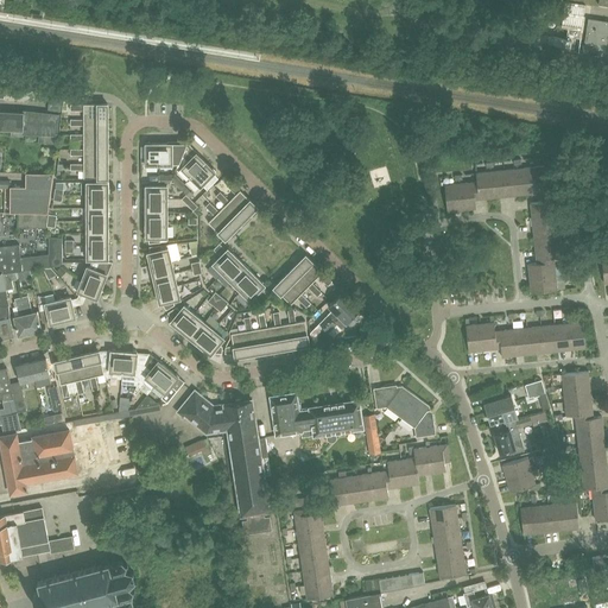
[(582,39),(586,6),(565,2),(561,26),(568,30),(567,39),(538,36),(537,43),(548,45),(571,50),(572,38),(582,39)]
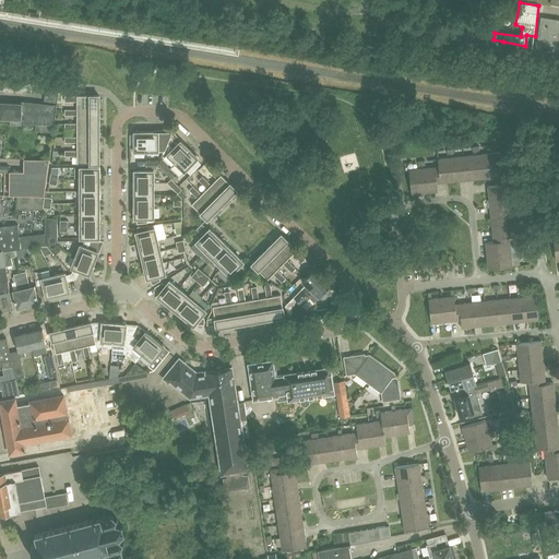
[(558,20),(542,18),(538,43),(557,46),(558,31),(558,20)]
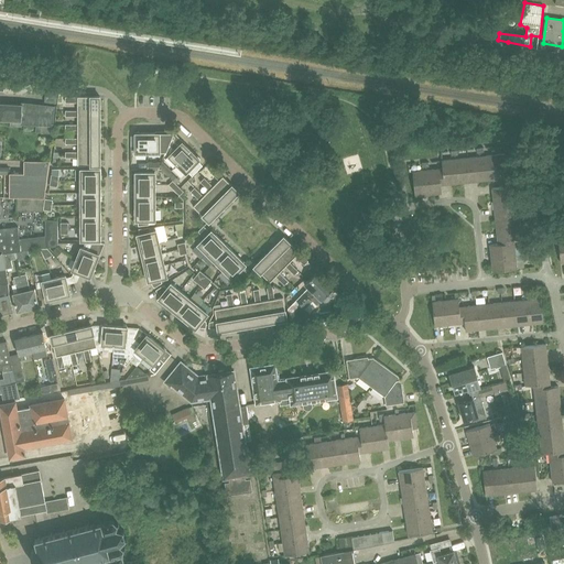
[(57,91),(45,90),(44,101),(55,104),(57,91)]
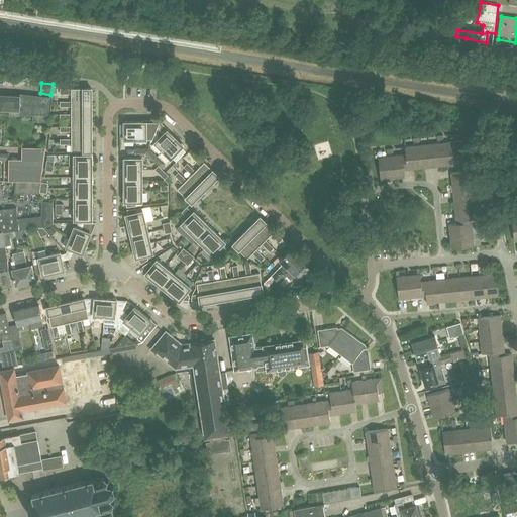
[(72,94),(72,101),(92,101),(92,88),(61,88),(61,94),(72,94)]
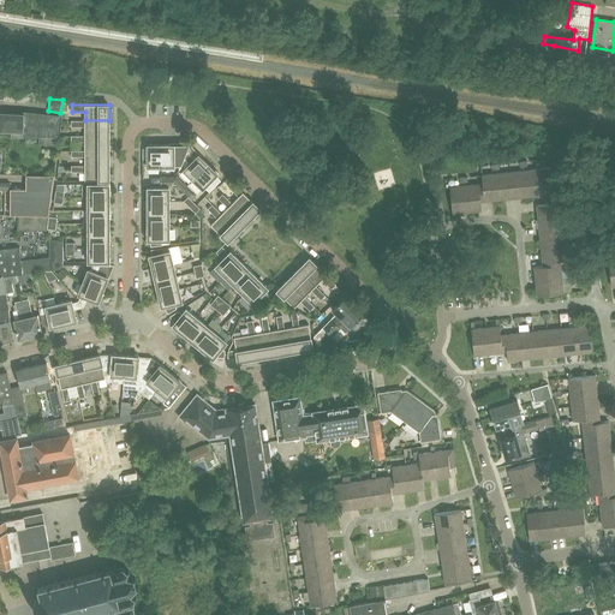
[(57,143),(59,114),(57,114),(23,111),(23,114),(0,113),(0,130),(12,131),(11,137),(24,137),(23,135),(40,136),(40,143),(51,144),(57,144),(57,143)]
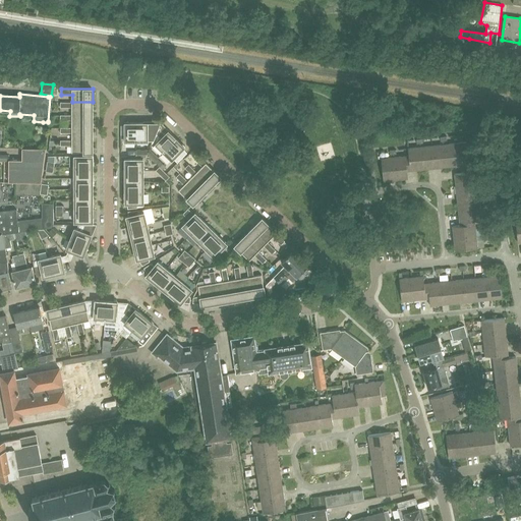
[(93,102),(72,102),(61,102),(61,107),(72,107),(72,114),(93,114),(93,102)]
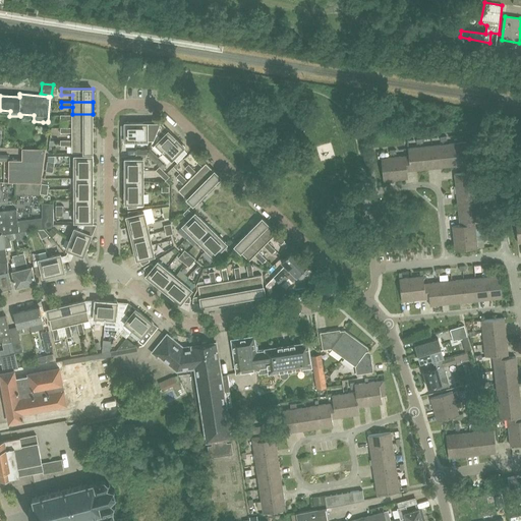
[(72,120),(72,127),(93,127),(93,114),(72,114),(61,114),(61,120),(72,120)]
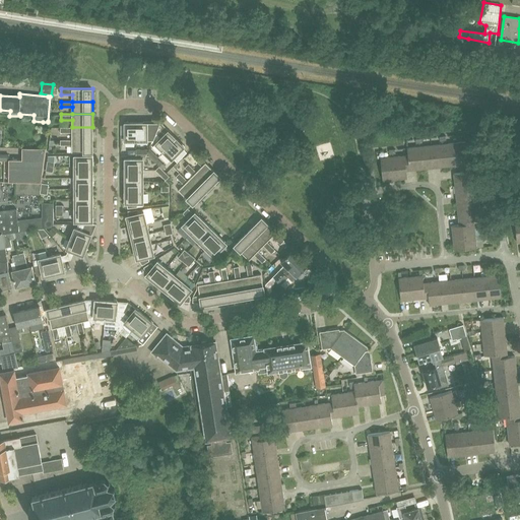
[(136,140),(136,123),(129,123),(129,122),(125,122),(125,125),(121,125),(121,135),(125,135),(125,140),(136,140)]
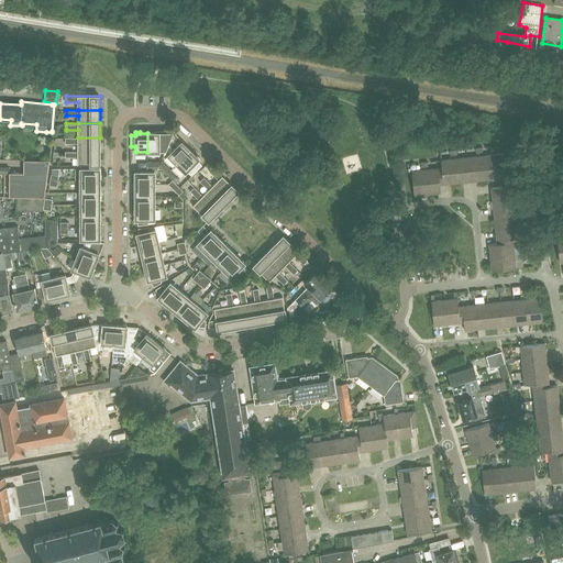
[(165,150),(168,143),(174,133),(174,132),(168,132),(168,133),(159,133),(159,132),(155,132),(155,133),(147,133),(147,152),(159,152),(159,150),(165,150)]
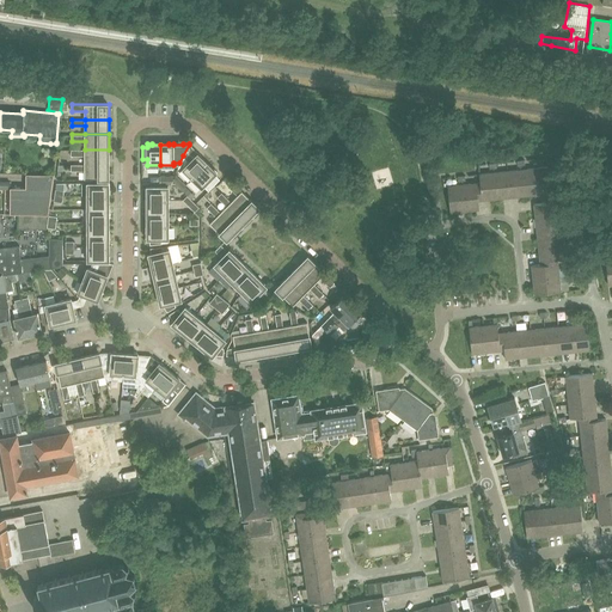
[(189,145),(183,155),(179,163),(184,167),(183,169),(193,178),(207,164),(201,158),(202,157),(199,153),(197,153),(189,145)]
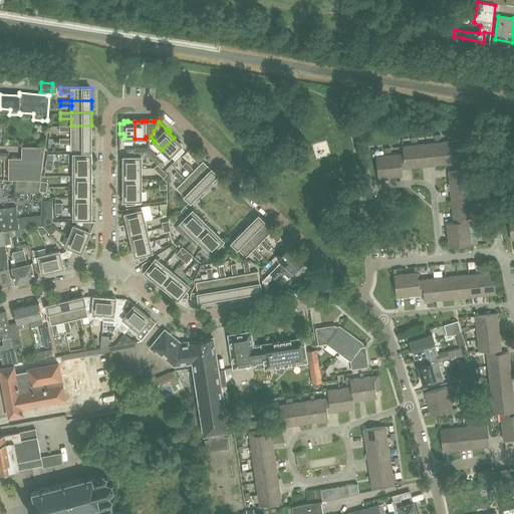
[(91,125),(71,125),(60,125),(60,131),(71,131),(71,138),(91,138),(91,125)]
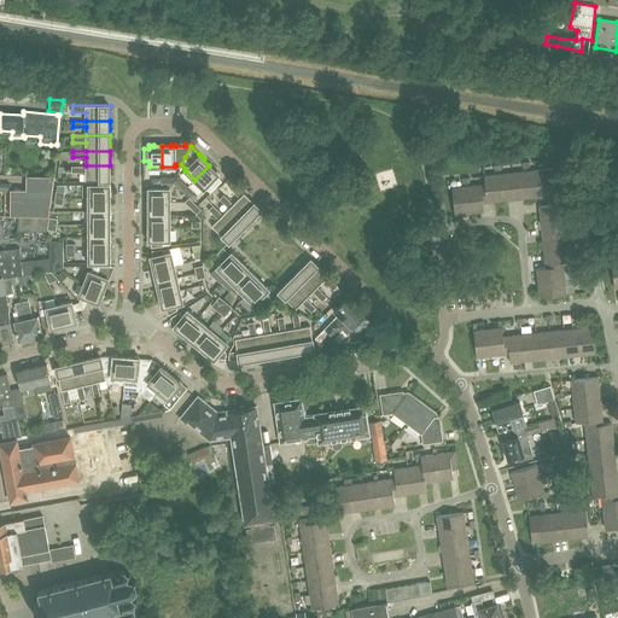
[(110,181),(110,165),(86,165),(73,165),(73,173),(86,172),(86,181),(110,181)]
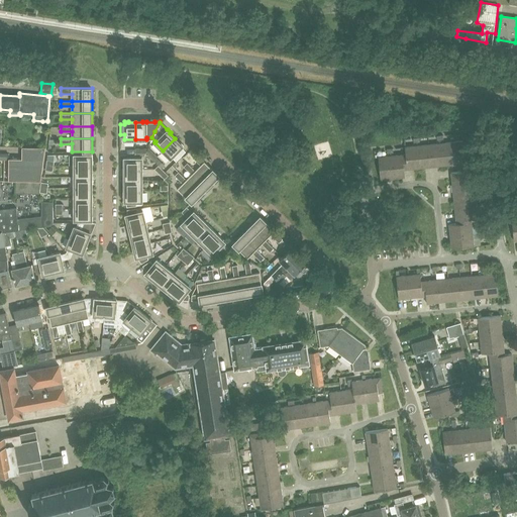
[(180,142),(175,138),(163,150),(171,159),(172,157),(176,162),(181,157),(176,152),(182,147),(184,145),(181,142),(180,142)]
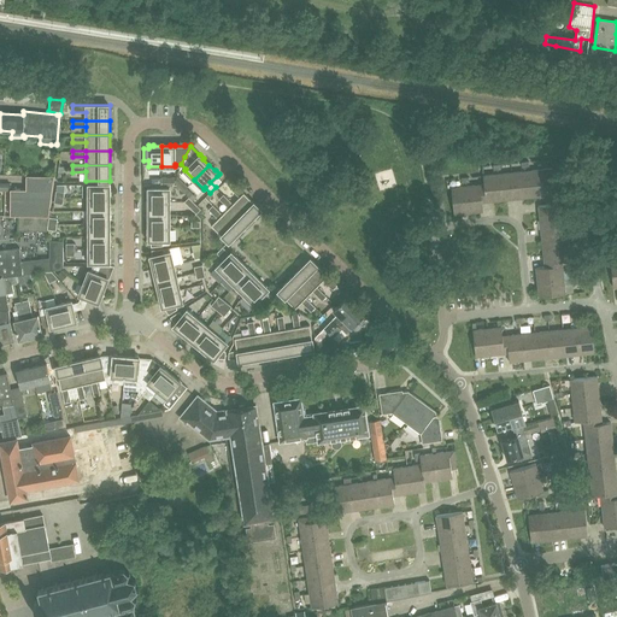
[(542,195),(541,183),(541,176),(540,170),(526,171),(528,197),(542,195)]
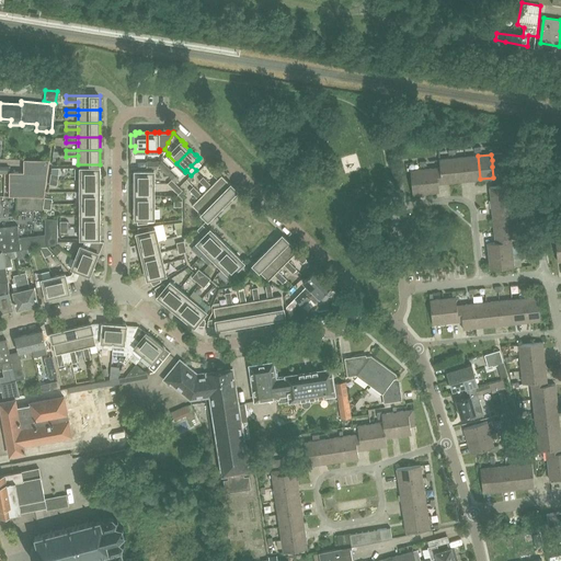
[(467,181),(480,179),(478,156),(465,157),(467,181)]
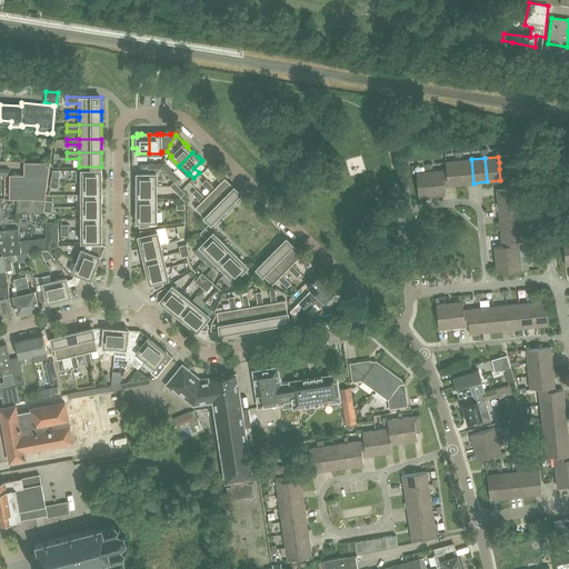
[(471,159),(459,160),(461,185),(473,183),(471,159)]
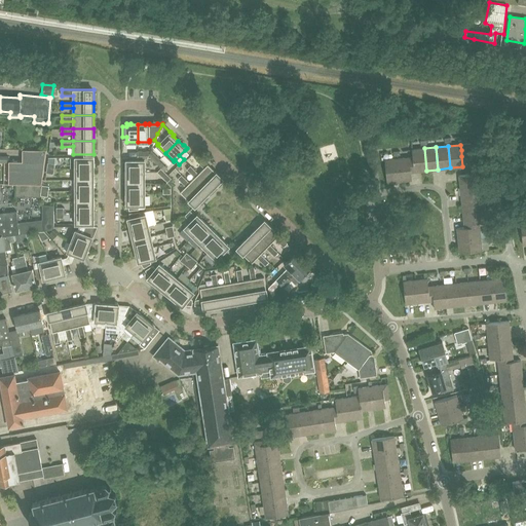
[(13,183),(15,183),(22,183),(28,183),(34,183),(41,184),(46,149),(23,148),(22,160),(8,160),(8,183),(13,183)]
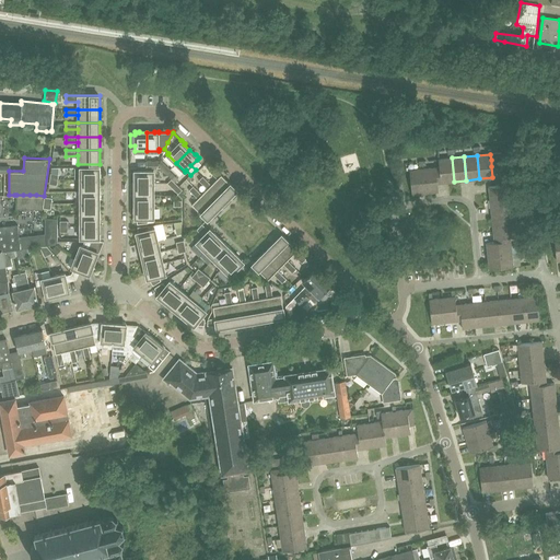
[(441,183),(454,182),(452,158),(439,159),(440,167),(441,183)]
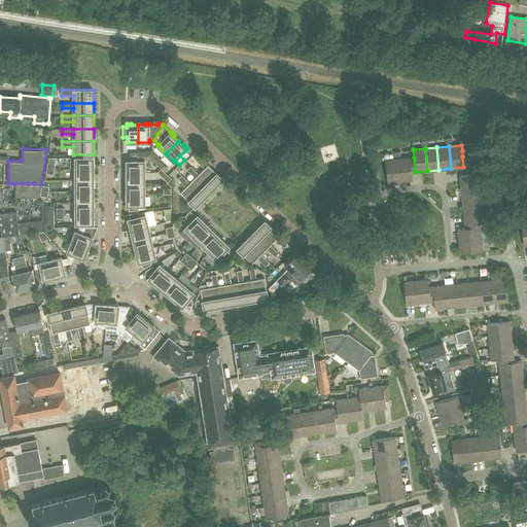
[(463,167),(476,166),(475,155),(462,156),(463,167)]
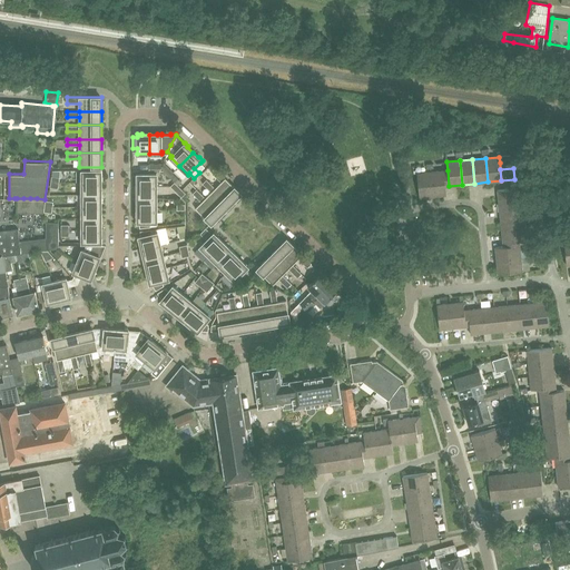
[(213,174),(222,183),(215,188),(232,204),(242,194),(225,178),(223,175),(217,169),(213,174)]
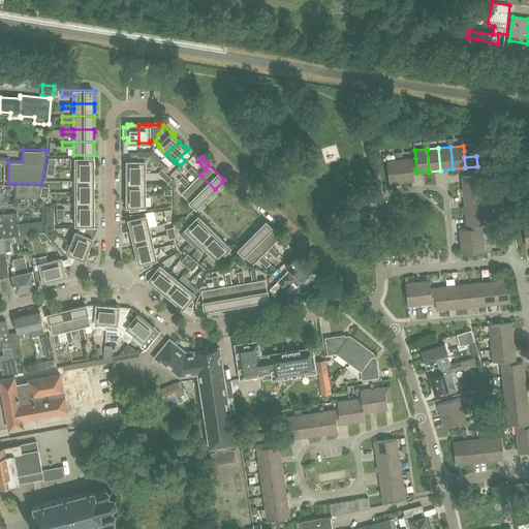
[(75,158),(75,159),(75,169),(94,169),(94,162),(95,162),(95,158),(92,158),(75,158)]
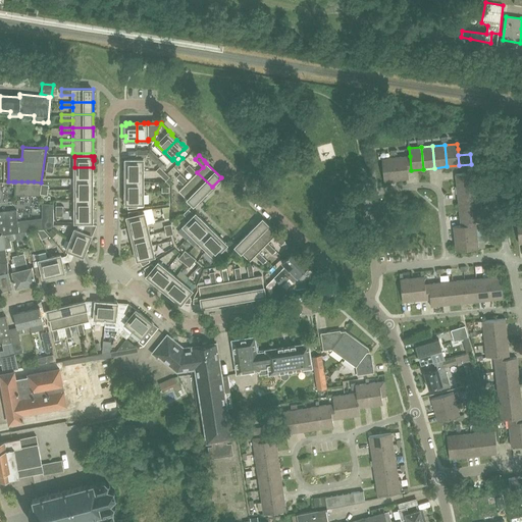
[(408,170),(411,170),(410,156),(394,157),(396,179),(409,178),(408,170)]
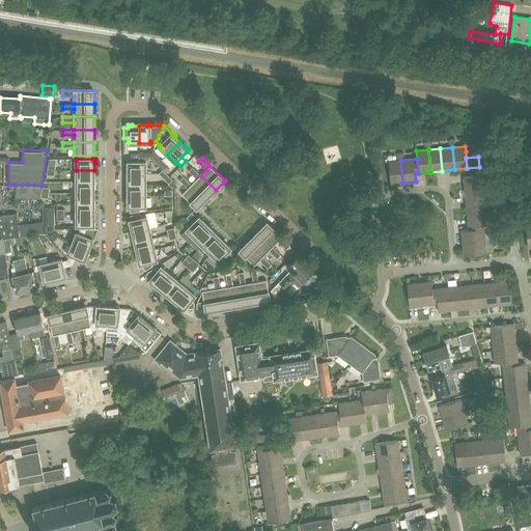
[(400,160),(389,161),(391,184),(402,183),(400,160)]
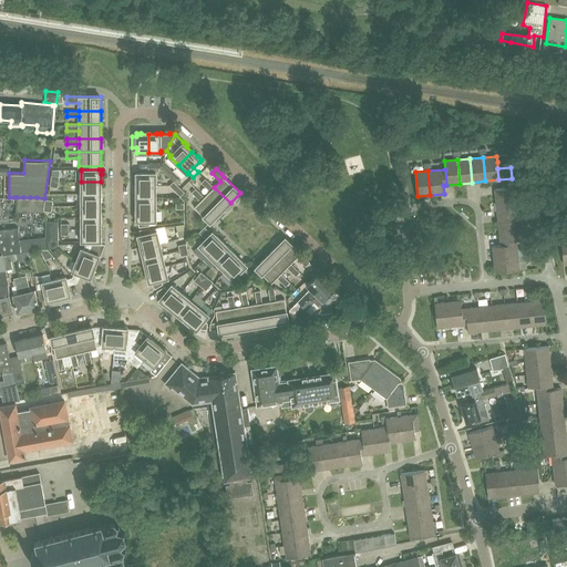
[(136,185),(156,185),(156,173),(138,173),(135,173),(135,177),(136,177),(136,185)]
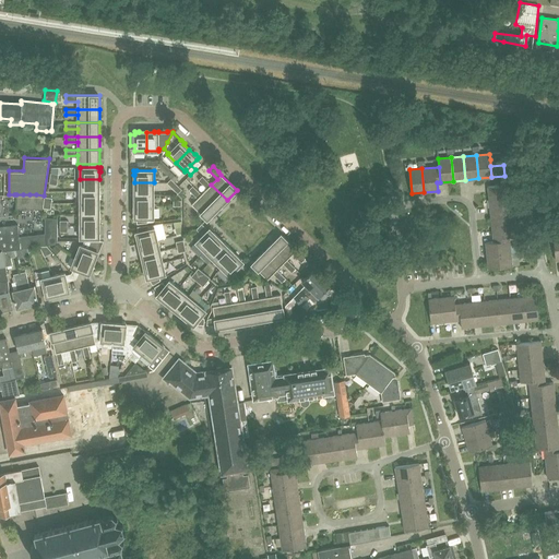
[(206,189),(201,194),(217,210),(227,200),(211,185),(203,176),(199,180),(206,189)]
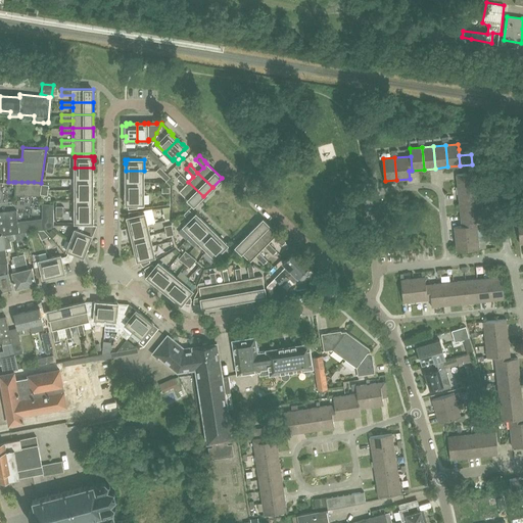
[(93,168),(75,168),(75,179),(94,179),(94,175),(93,175),(93,168)]
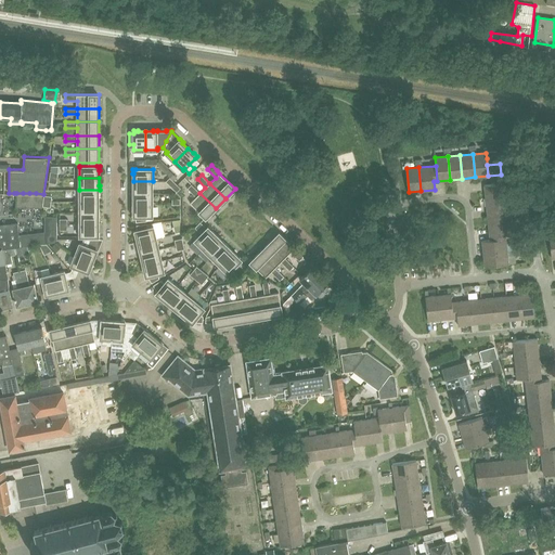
[(176,182),(169,178),(166,181),(171,186),(176,182)]
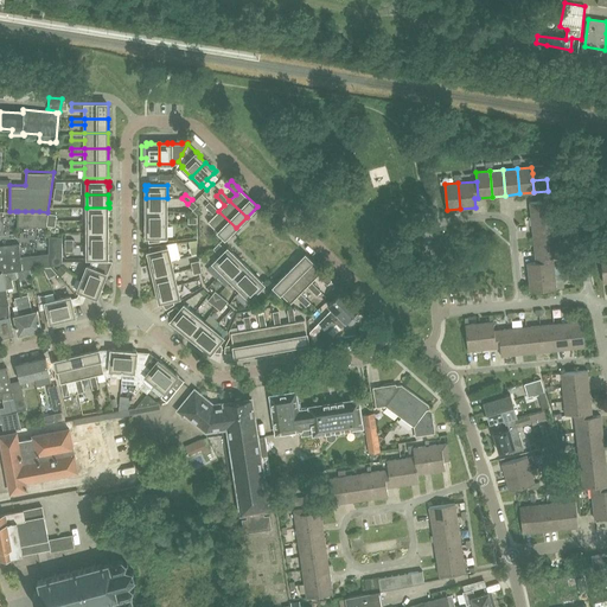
[(145,211),(167,210),(167,198),(146,198),(146,206),(145,206),(145,211)]
